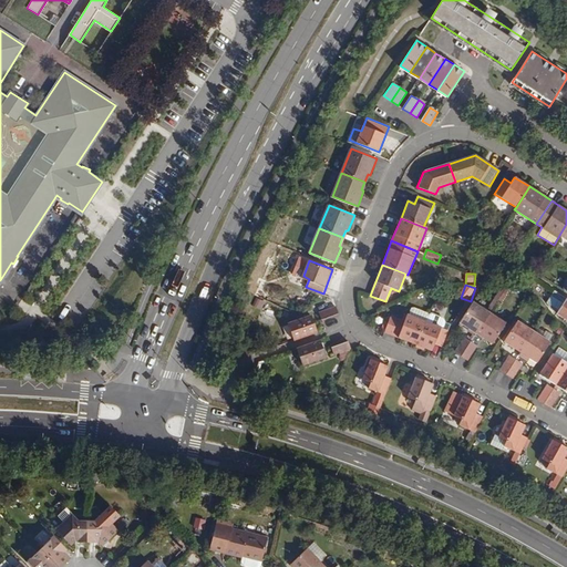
[(566,299),(565,298),(559,295),(554,290),(546,301),(553,311),(555,312),(566,320),(566,299)]
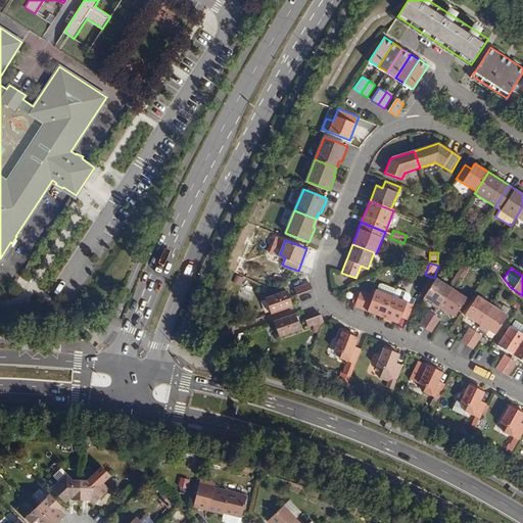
[(438,307),(450,288),(435,279),(423,297),(438,307)]
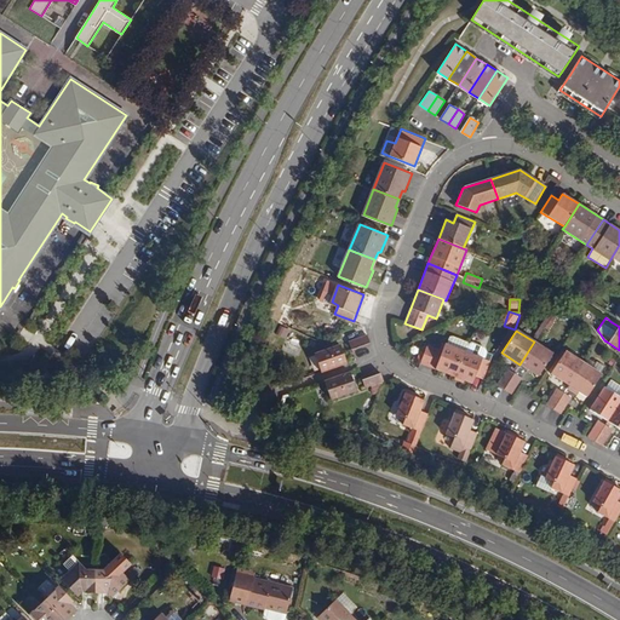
[(368,342),(366,333),(348,339),(350,348),(368,342)]
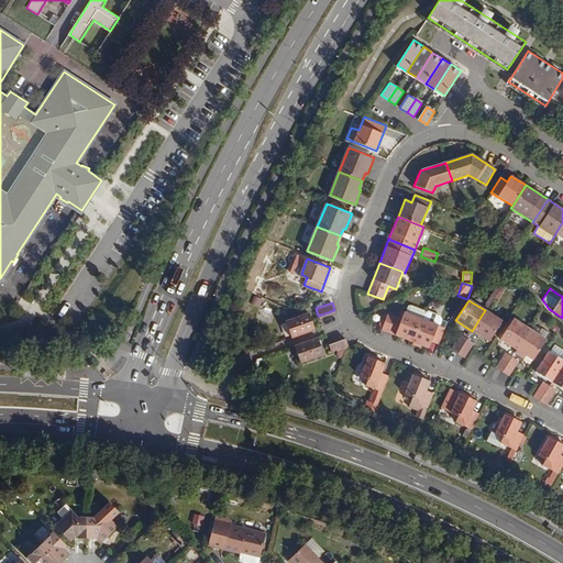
[(410,342),(419,319),(420,319),(423,312),(409,306),(407,307),(405,313),(403,312),(400,319),(386,313),(379,330),(410,342)]
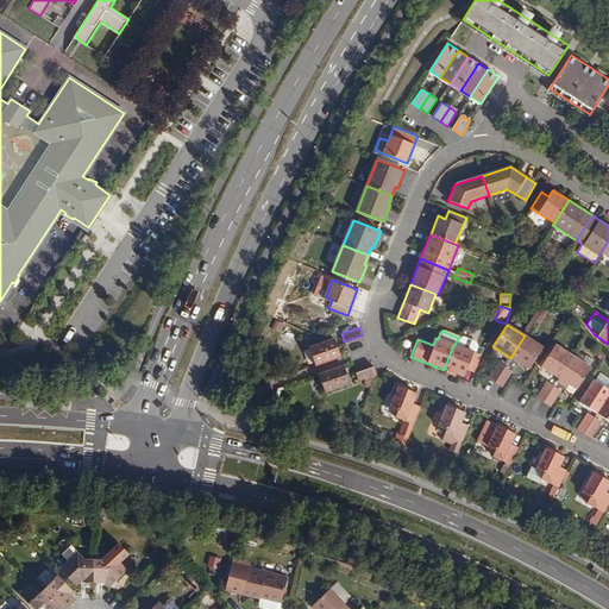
[(542,347),(525,336),(510,358),(528,369),(542,347)]
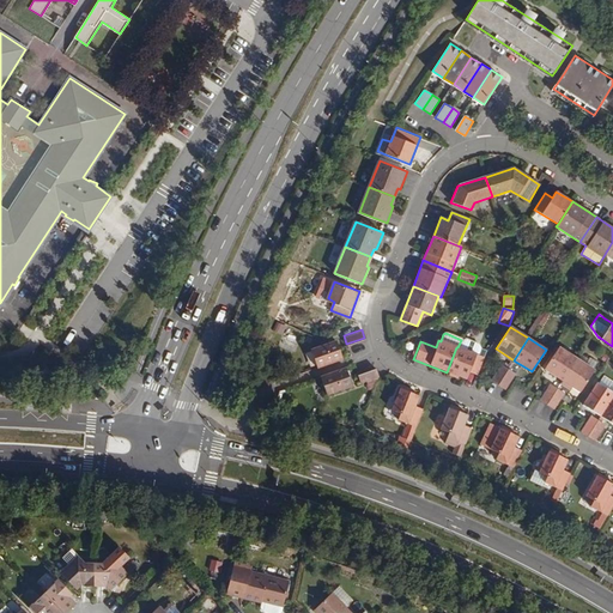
[(341,358),(335,339),(310,347),(317,366),(341,358)]
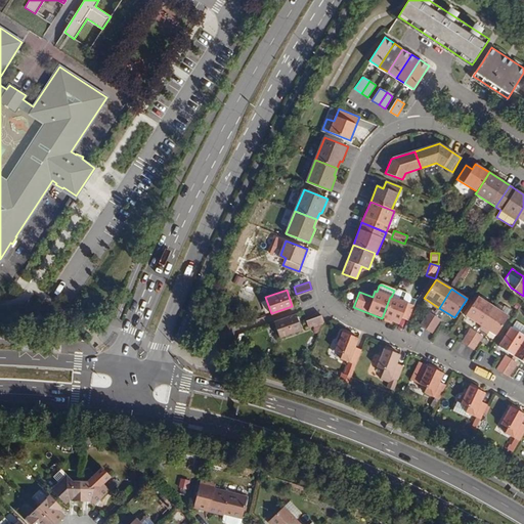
[(391,297),(390,297),(382,318),(397,324),(399,318),(406,320),(413,306),(415,304),(416,300),(410,298),(408,295),(397,291),(394,293),(391,297)]
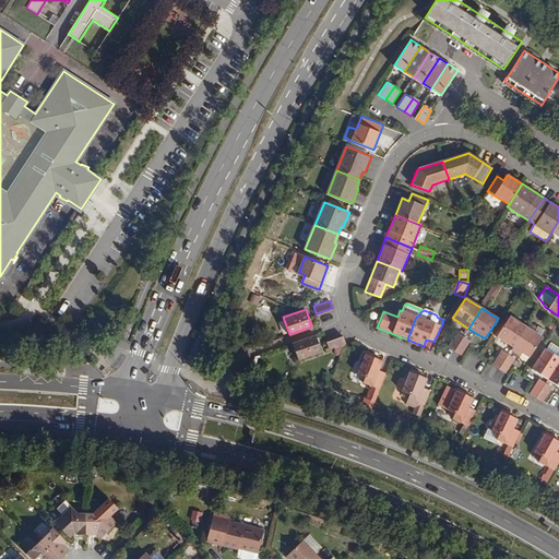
[(511,347),(525,326),(509,317),(496,337),(511,347)]
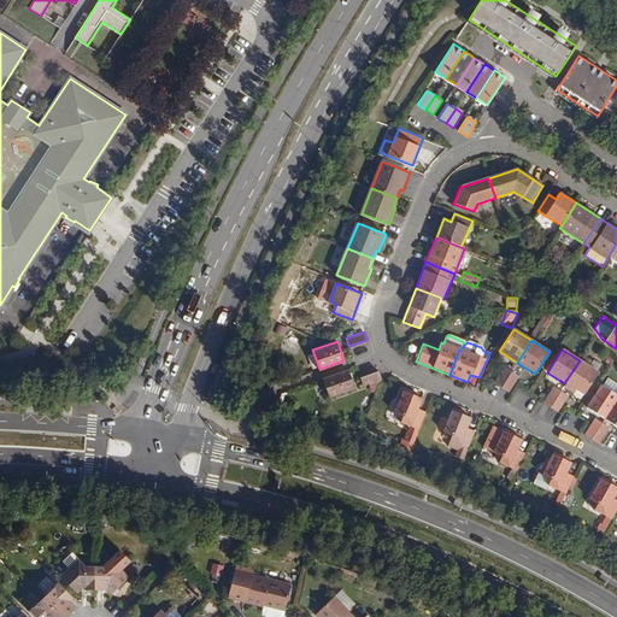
[(580,360),(564,383),(582,395),(597,372),(580,360)]
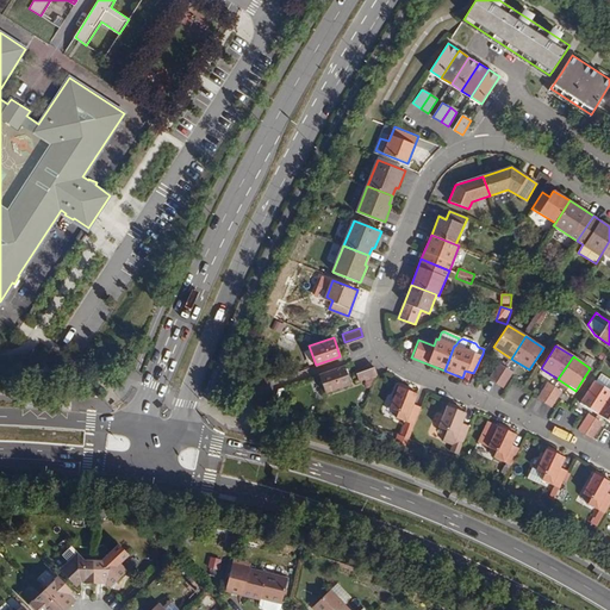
[(496,384),(506,367),(498,362),(487,379),(496,384)]
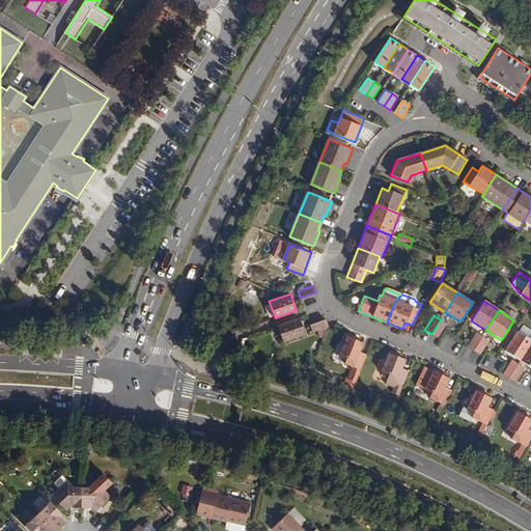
[(307,335),(301,318),(279,327),(285,343),(307,335)]
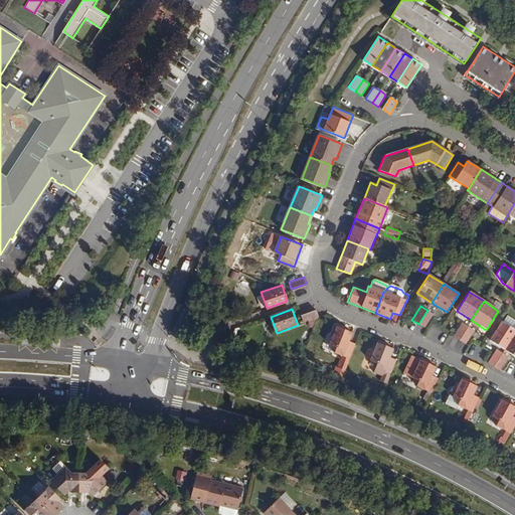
[(317,315),(315,309),(300,314),(303,320),(317,315)]
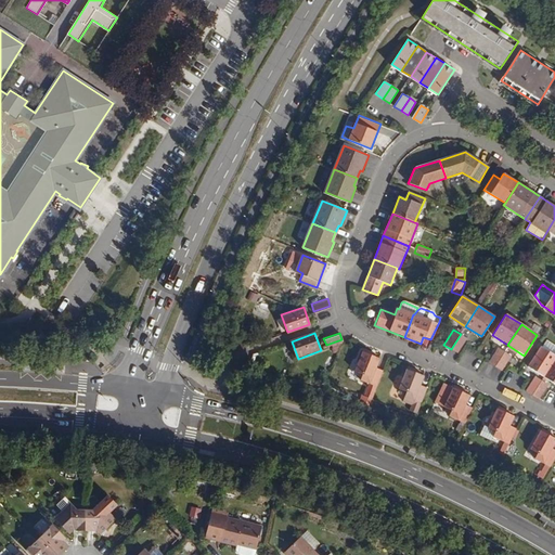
[(461,334),(451,349),(456,352),(466,338),(461,334)]
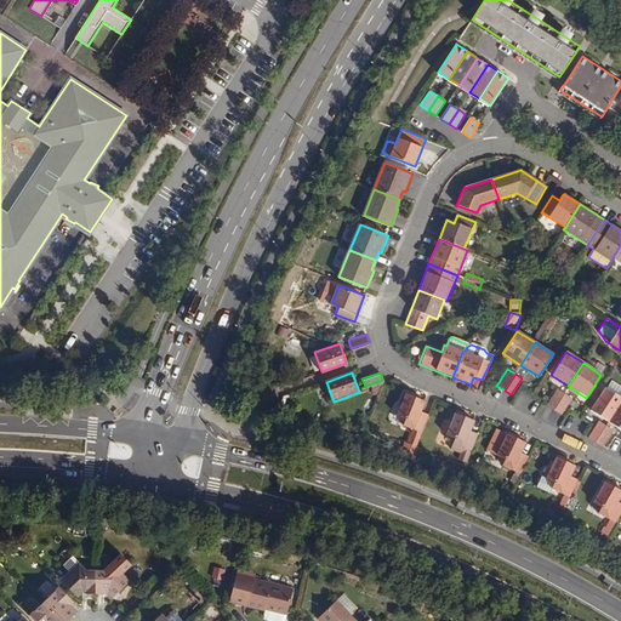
[(608,388),(605,387),(591,410),(608,421),(620,400),(620,386),(613,381),(608,388)]
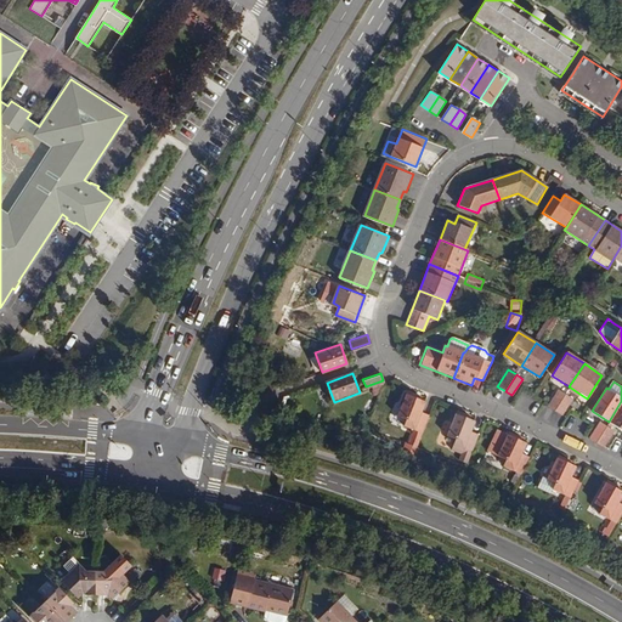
[(547,406),(554,410),(564,394),(558,390),(547,406)]
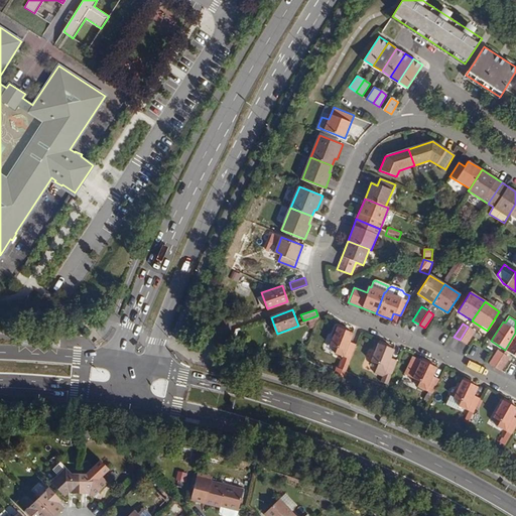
[(352,333),(337,327),(330,344),(337,347),(334,353),(343,357),(338,369),(344,372),(347,364),(348,361),(350,355),(355,345),(349,342),(352,333)]
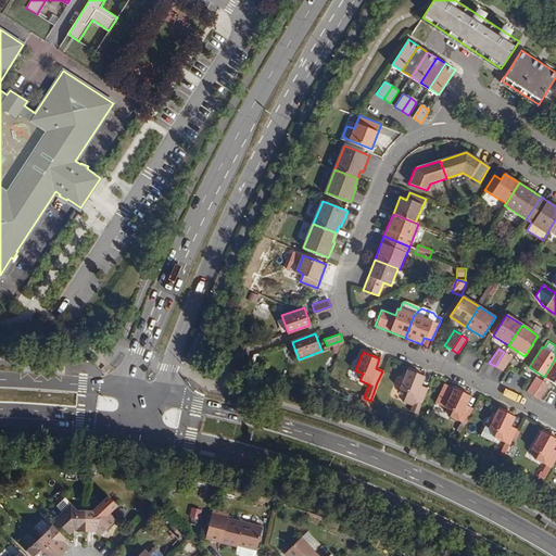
[(504,352),(495,366),(502,370),(510,356),(504,352)]
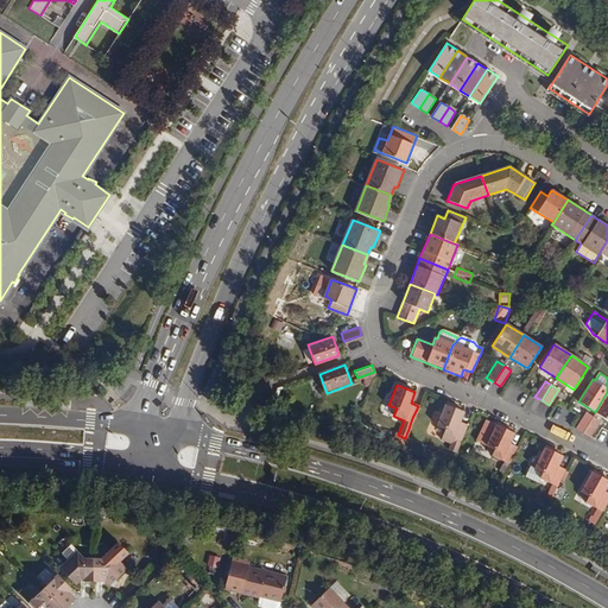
[(607,392),(595,412),(607,419),(607,392)]
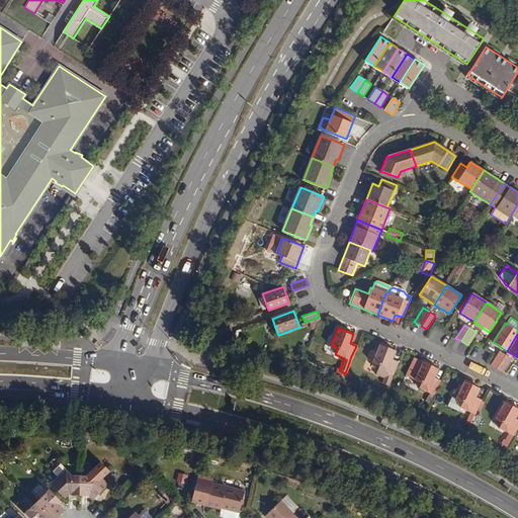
[(395,351),(379,345),(372,362),(379,365),(377,370),(386,374),(384,378),(382,384),(387,386),(398,362),(392,360),(395,351)]
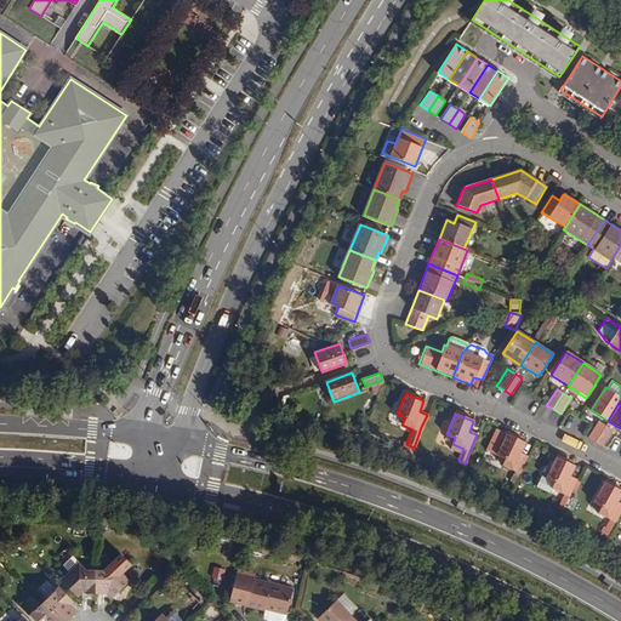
[(587,437),(594,442),(605,425),(598,420),(587,437)]
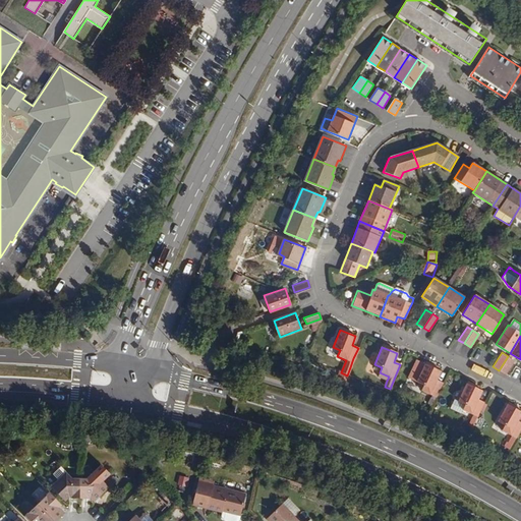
[(514,360),(508,356),(499,370),(505,373),(514,360)]
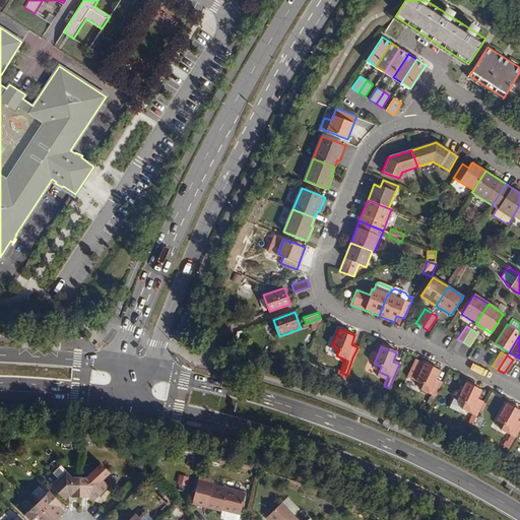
[(438,371),(423,363),(415,381),(421,384),(419,390),(434,396),(441,382),(435,379),(438,371)]
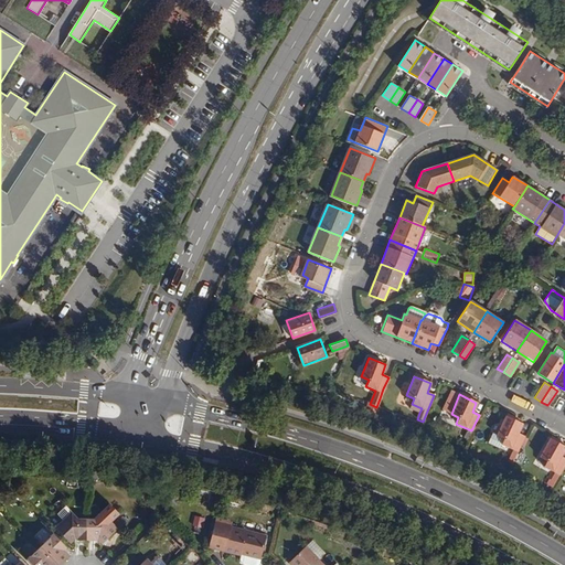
[(363,411),(373,414),(376,407),(370,404),(365,403),(363,411)]
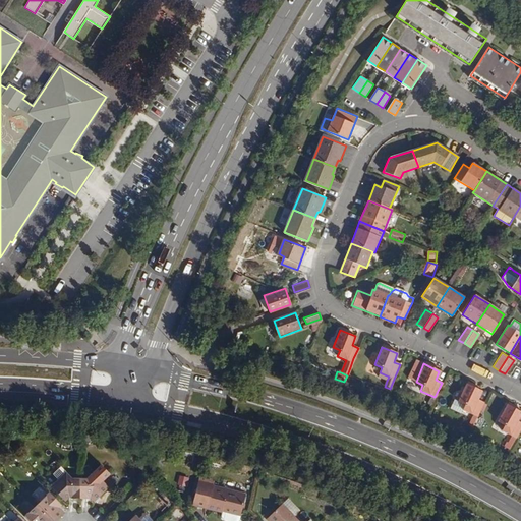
[(481,391),(466,384),(457,401),(454,399),(453,400),(450,408),(460,413),(462,410),(472,414),(468,424),(472,426),(483,402),(477,400),(481,391)]
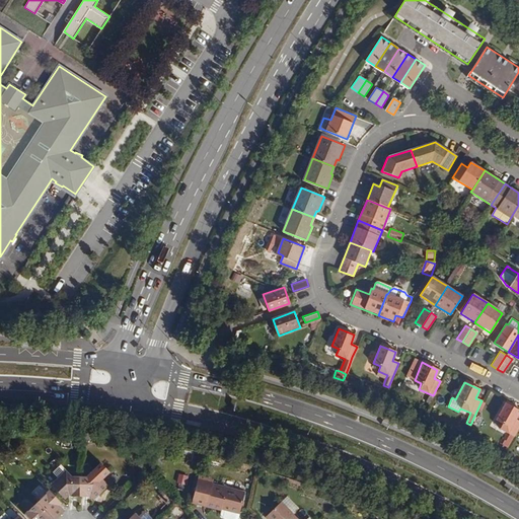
[(518,413),(518,412),(505,403),(496,420),(502,424),(500,430),(513,437),(518,426),(518,422),(515,421),(518,413)]
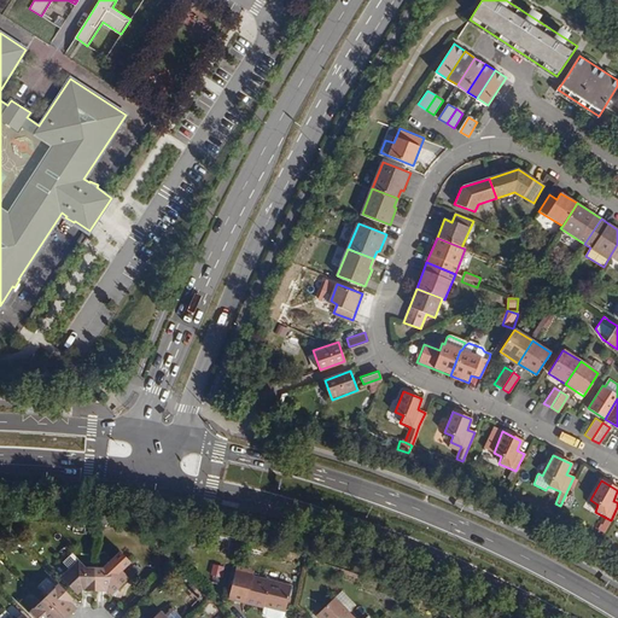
[(94,570),(94,593),(104,592),(104,590),(108,590),(111,595),(129,578),(122,571),(130,563),(121,552),(111,560),(101,570),(94,570)]
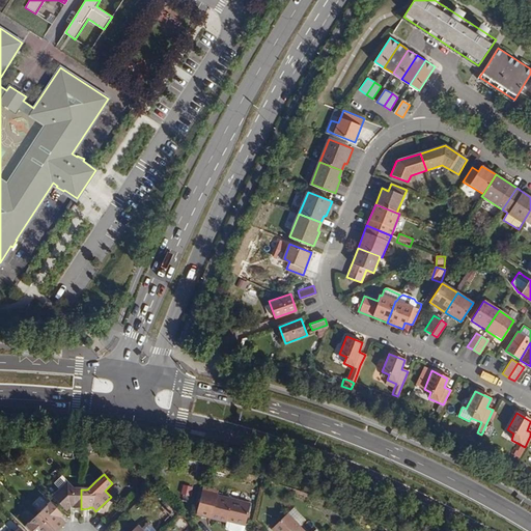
[(73,509),(81,509),(81,490),(77,490),(68,481),(53,496),(67,510),(72,506),(73,507),(73,509)]
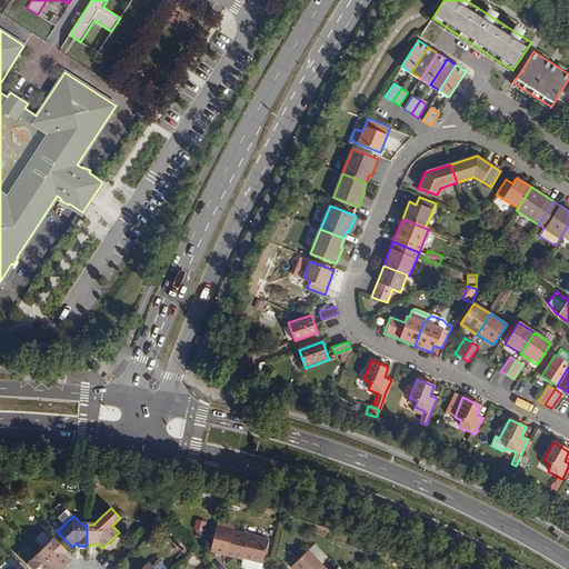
[(268,540),(216,528),(210,550),(226,555),(226,556),(245,560),(245,559),(262,563),(268,540)]
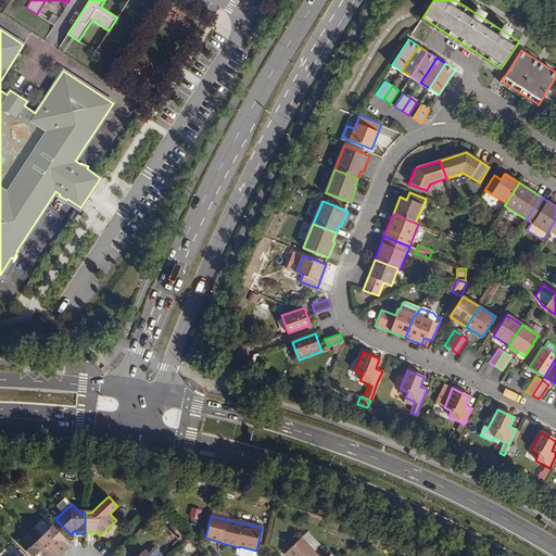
[(40,539),(57,555),(62,555),(70,548),(67,546),(62,542),(66,539),(53,527),(40,539)]
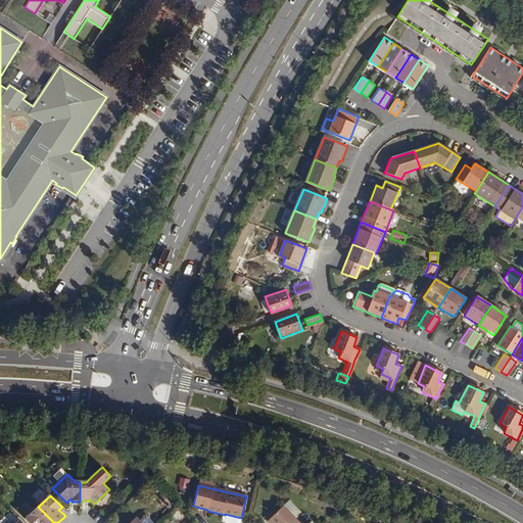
[(53,522),(38,507),(26,519),(30,522),(53,522)]
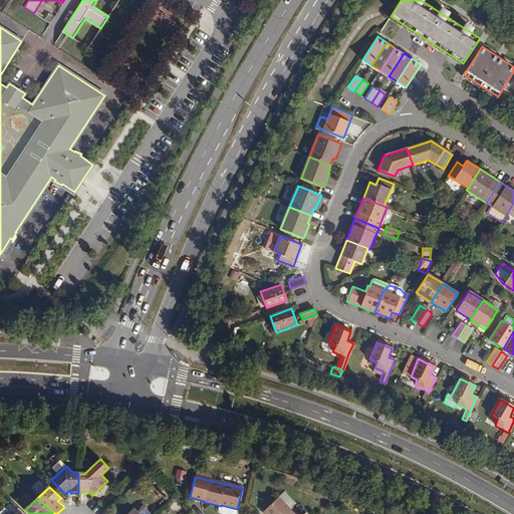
[(291,513),(276,499),(262,513),(263,513),(291,513)]
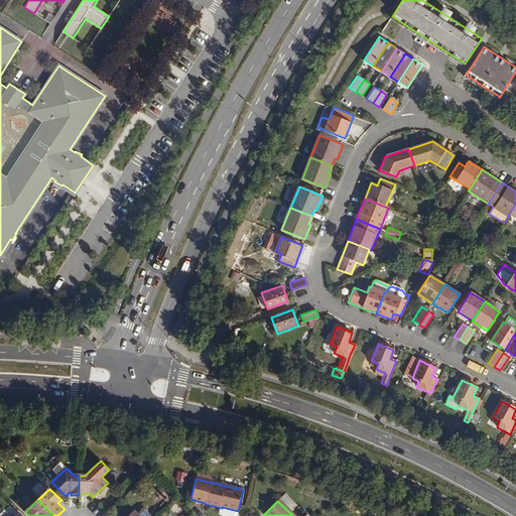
[(150,515),(146,511),(146,510),(144,507),(142,507),(140,510),(140,511),(137,514),(134,511),(129,515),(150,515)]
